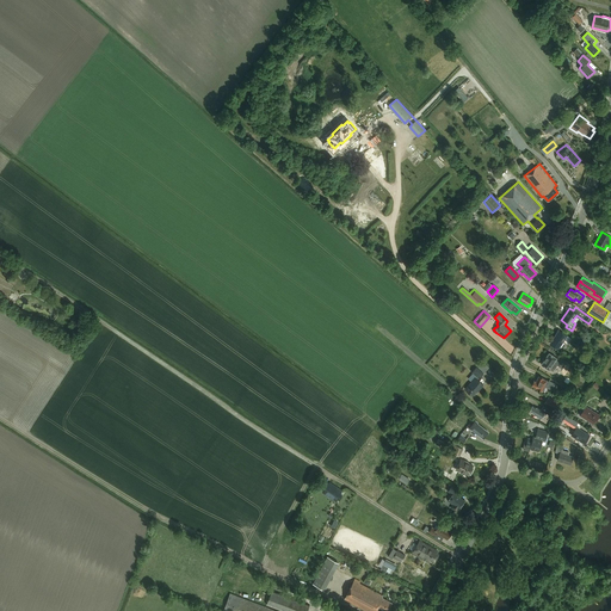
[(602,333),(603,332),(604,329),(594,322),(592,325),(592,326),(602,333)]
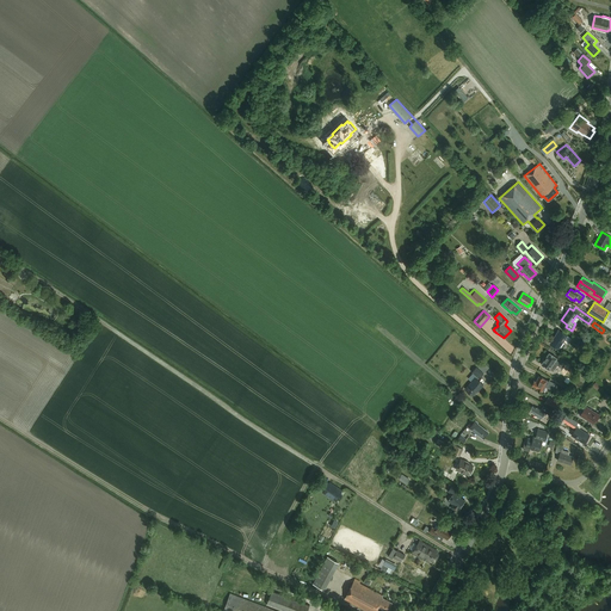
[(572,339),(567,335),(559,331),(550,343),(551,344),(559,349),(562,344),(565,340),(569,343),(572,339)]
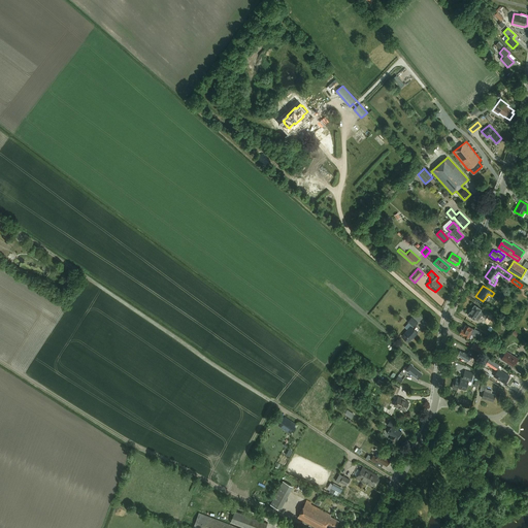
[(481,309),(474,304),(468,315),(474,319),(475,318),(477,320),(482,316),(486,318),(489,314),(485,310),(484,312),(481,310),(481,309)]
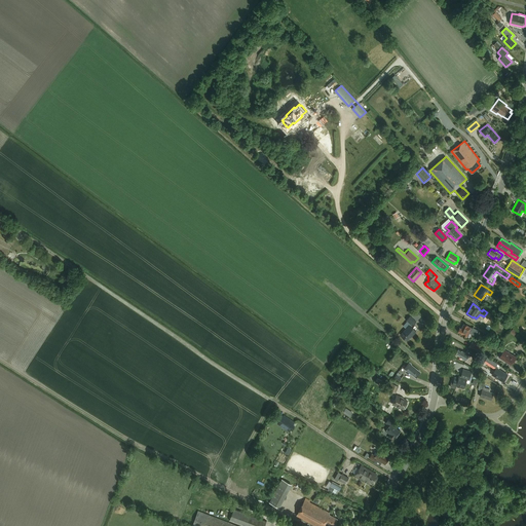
[(412,326),(416,322),(410,316),(407,321),(411,324),(410,326),(409,325),(400,335),(407,340),(410,337),(411,337),(416,331),(411,327),(412,326)]
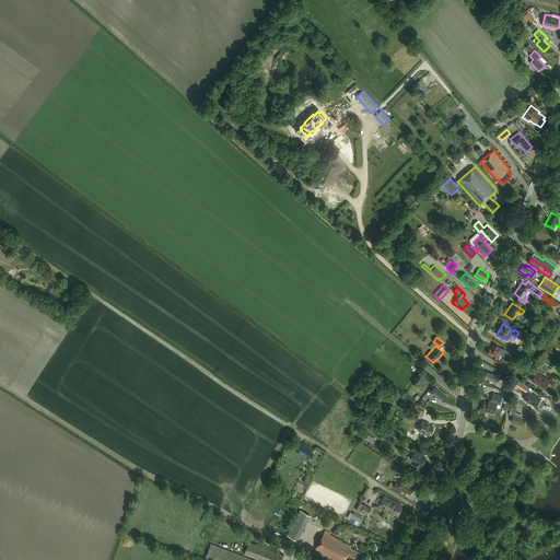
[(490,349),(488,353),(492,356),(497,358),(499,353),(501,354),(505,357),(506,358),(510,352),(508,351),(503,349),(498,347),(493,345),(491,349),(490,349)]
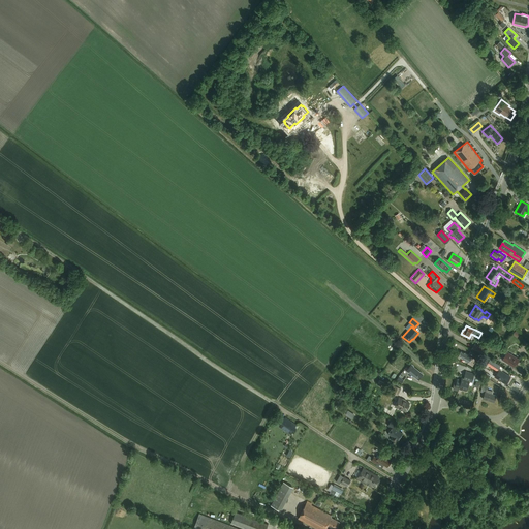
[(474,344),(471,349),(480,354),(484,349),(474,344)]
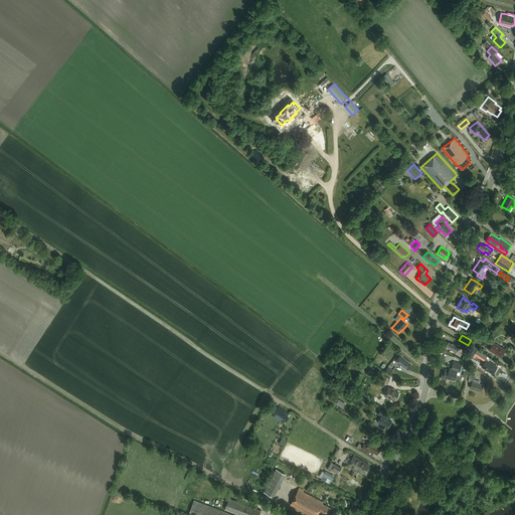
[(448,343),(447,344),(447,345),(447,346),(450,348),(450,349),(457,352),(460,347),(464,350),(466,346),(458,342),(456,345),(453,343),(452,344),(449,342),(448,343)]
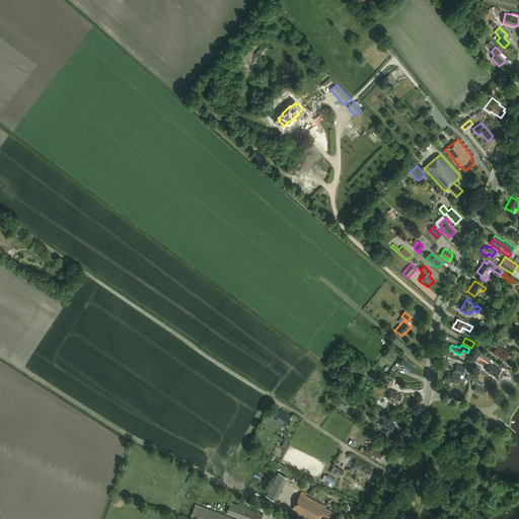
[(493,353),(504,360),(509,352),(498,345),(493,353)]
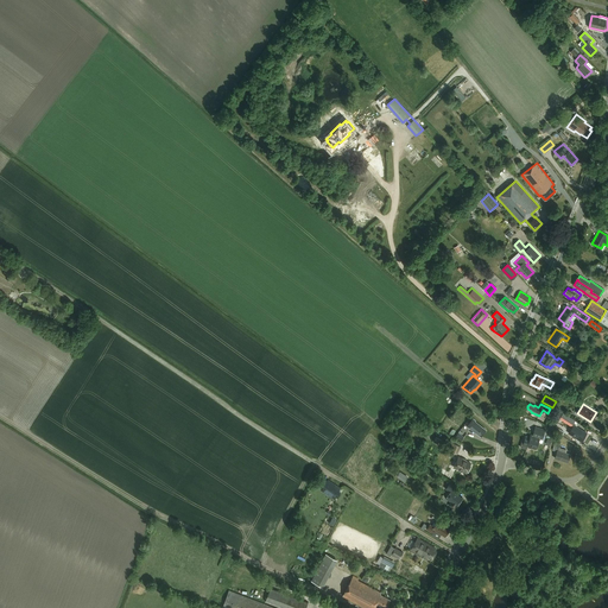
[(569,434),(582,442),(587,434),(576,426),(578,423),(563,413),(561,418),(572,426),(569,434)]
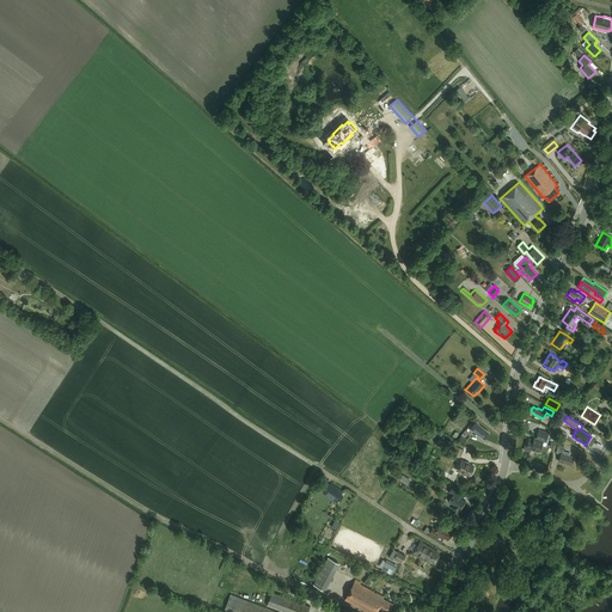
[(472,430),(484,439),(489,433),(478,423),(476,421),(470,428),(472,430)]
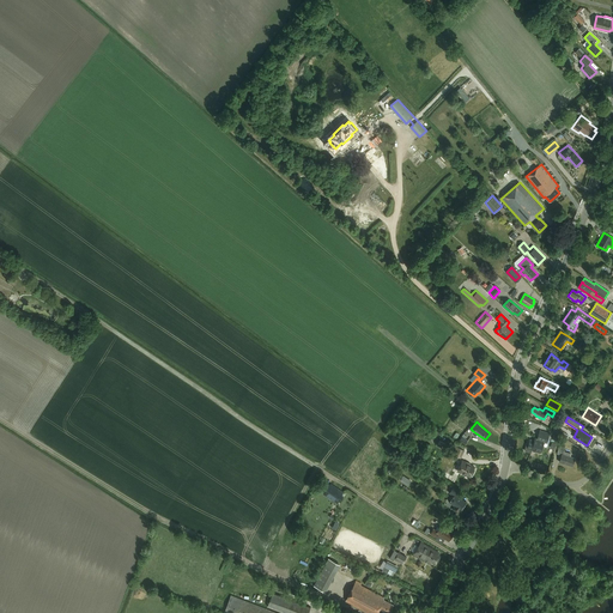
[(526,445),(525,450),(530,453),(532,450),(540,454),(545,441),(546,442),(550,434),(540,430),(538,436),(536,438),(535,438),(534,441),(529,439),(528,445),(526,445)]
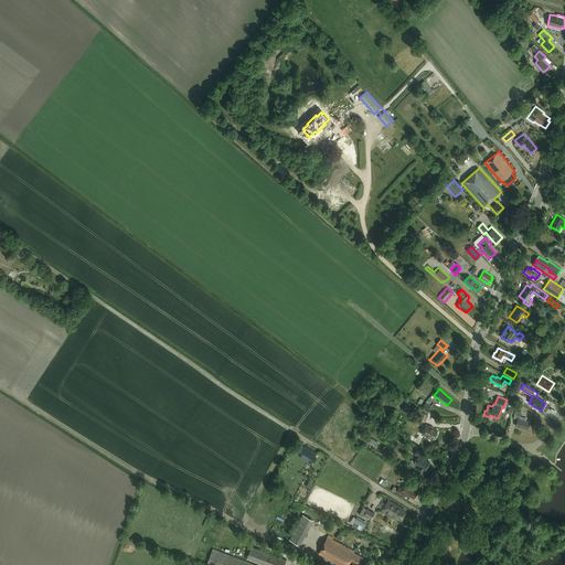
[(516,419),(515,426),(528,429),(530,422),(524,420),(525,418),(519,416),(520,413),(515,411),(513,418),(516,419)]
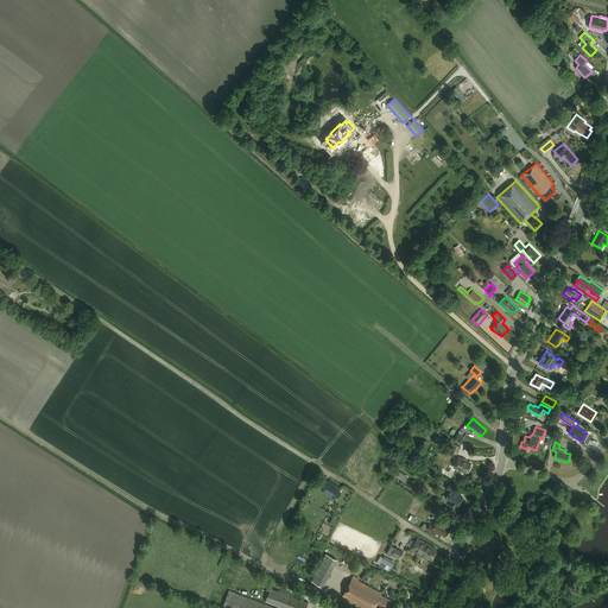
[(457,454),(461,447),(453,443),(449,450),(457,454)]
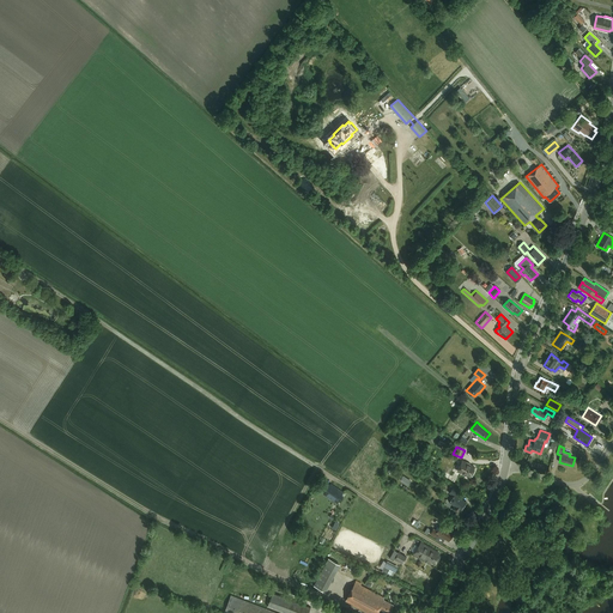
[(471,463),(462,460),(457,471),(469,477),(471,475),(472,475),(475,469),(474,468),(474,466),(469,465),(471,463)]
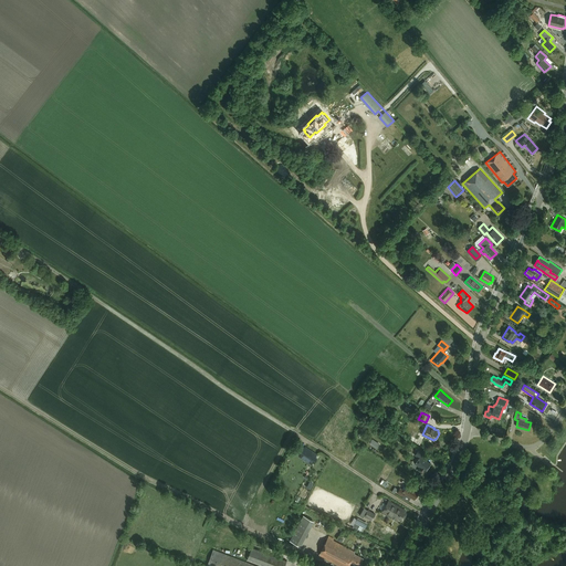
[(369,443),(376,449),(379,443),(373,439),(371,440),(368,438),(366,441),(369,443)]
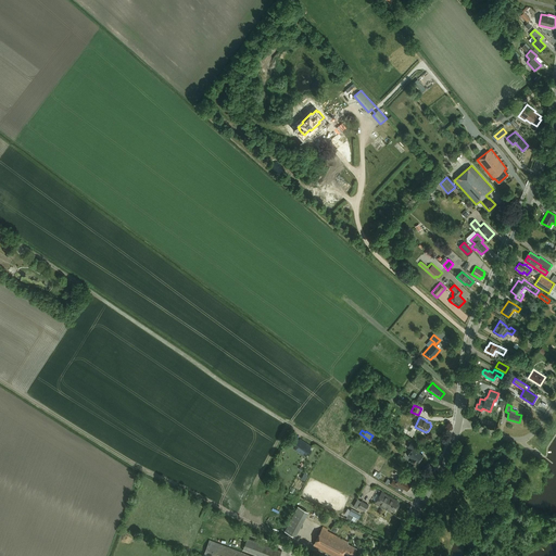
[(294,447),(306,455),(307,453),(308,454),(312,450),(310,449),(312,446),(300,439),(297,443),(293,441),(291,446),(294,447)]
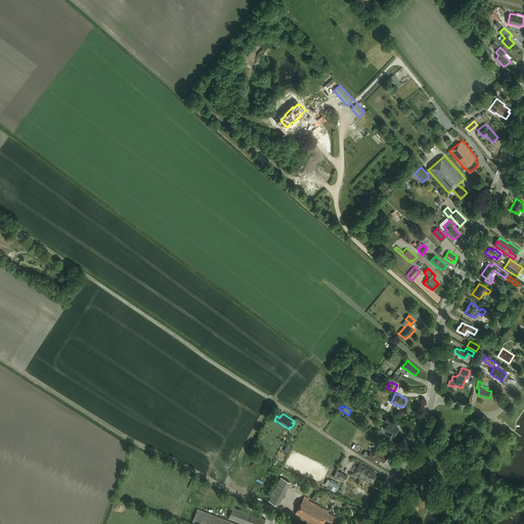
[(391,438),(393,435),(393,436),(398,429),(389,422),(392,419),(388,416),(384,421),(388,424),(384,429),(389,433),(387,435),(391,438)]
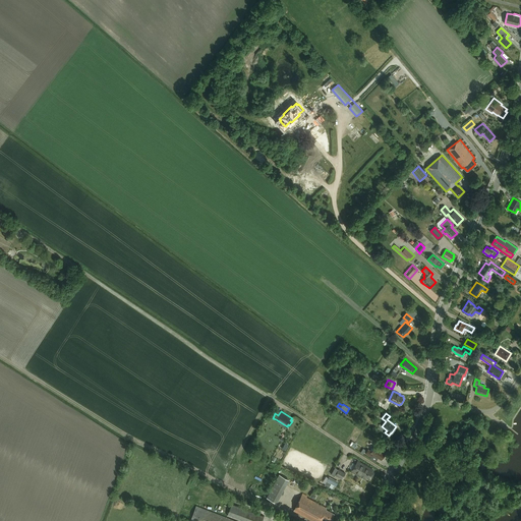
[(365,454),(370,457),(372,454),(381,460),(386,453),(374,446),(371,451),(368,449),(365,454)]
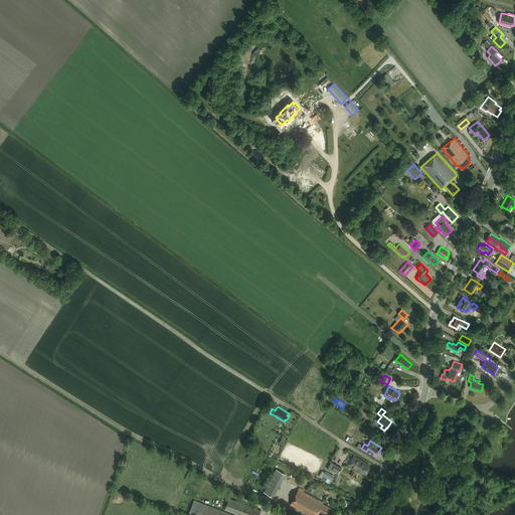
[(353,456),(348,465),(357,471),(358,470),(361,471),(362,471),(366,473),(369,467),(367,466),(368,464),(353,456)]
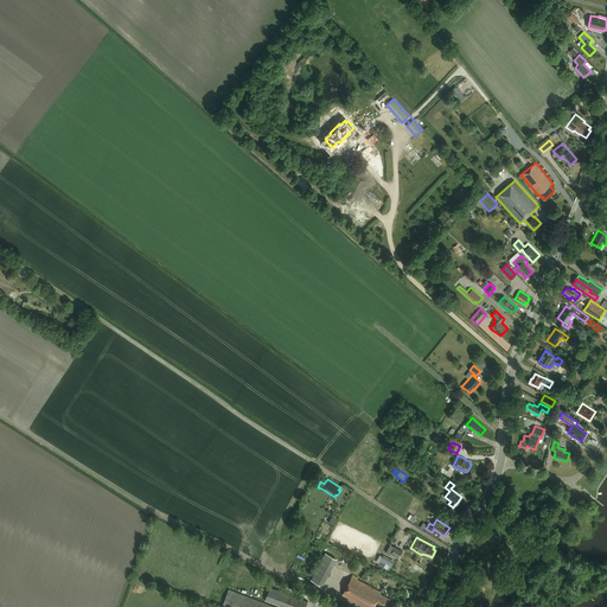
[(390,555),(390,553),(398,558),(403,550),(395,545),(394,547),(390,544),(385,553),(390,555)]
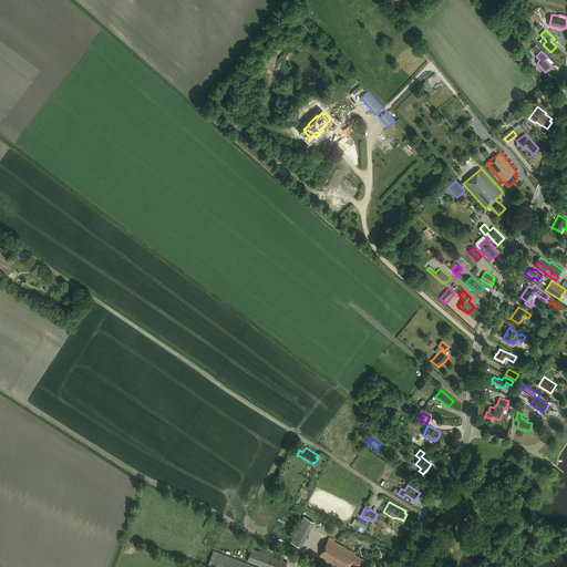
[(305,515),(292,542),(306,547),(317,521),(305,515)]
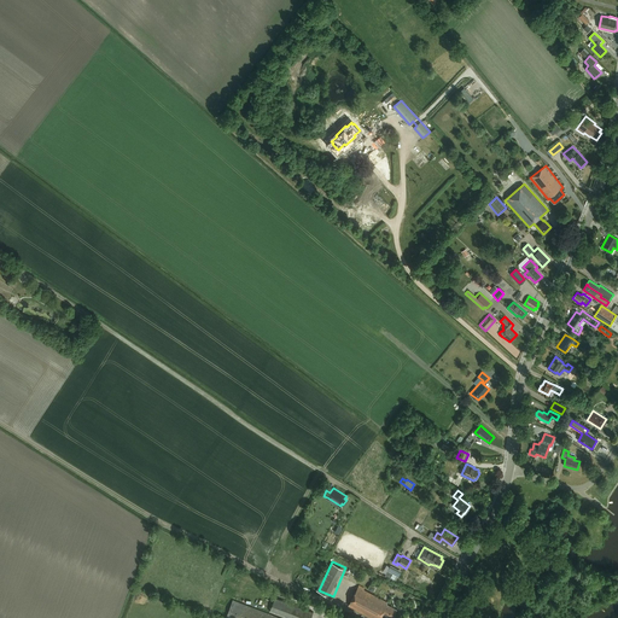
[(398,577),(402,571),(391,565),(390,567),(386,565),(385,569),(388,570),(398,577)]
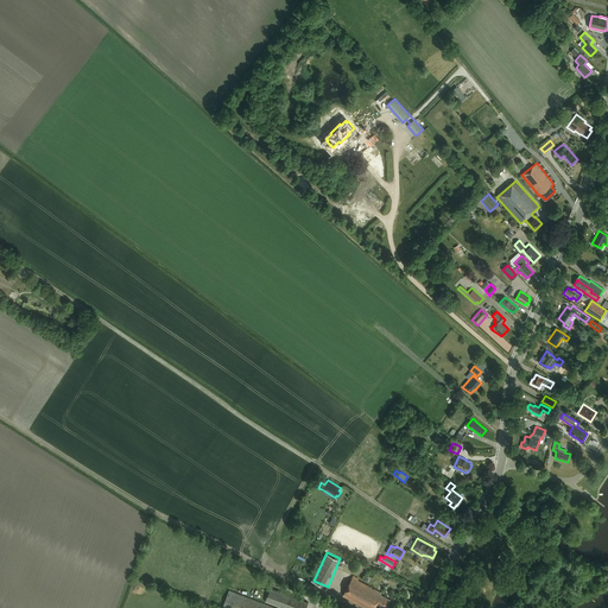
[(390,572),(392,568),(381,561),(379,567),(390,572)]
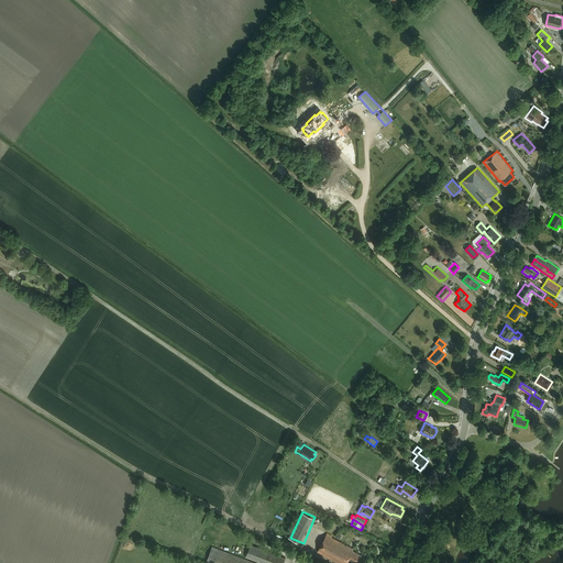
[(344,562),(348,559),(356,562),(357,562),(362,555),(352,550),(353,549),(327,534),(317,552),(338,562),(344,562)]
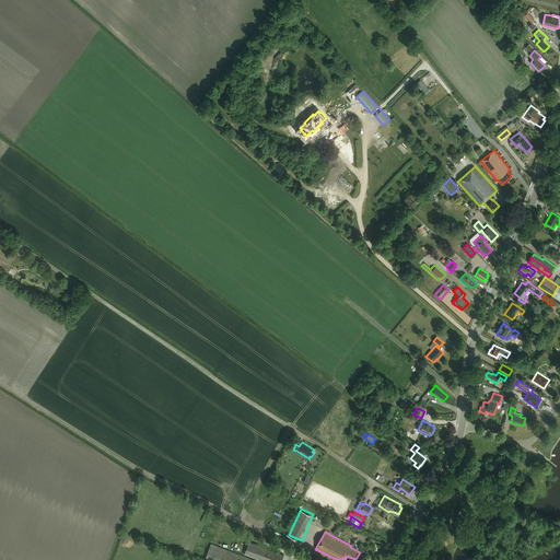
[(281,559),(283,555),(248,541),(244,553),(260,559),(281,559)]
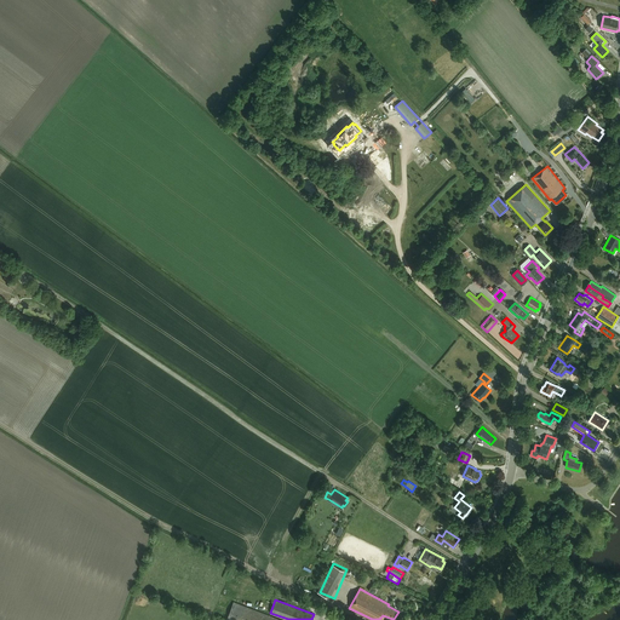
[(282,619),(234,602),(225,619),(282,619)]
